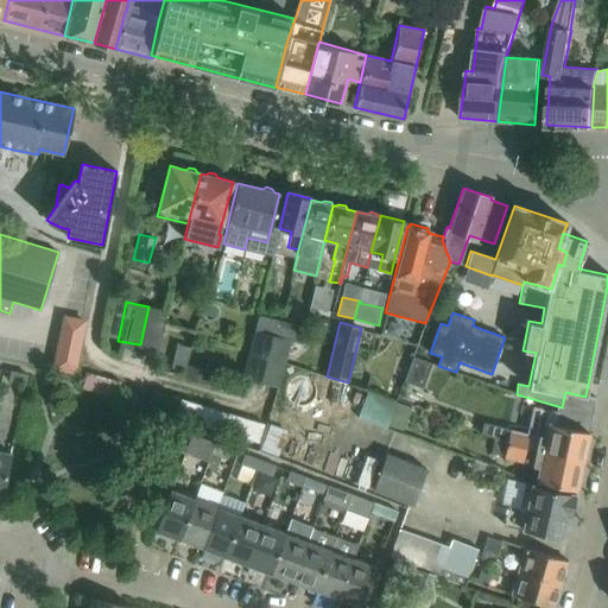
[(278,387),(291,340),(277,336),(254,330),(242,378),(278,387)]
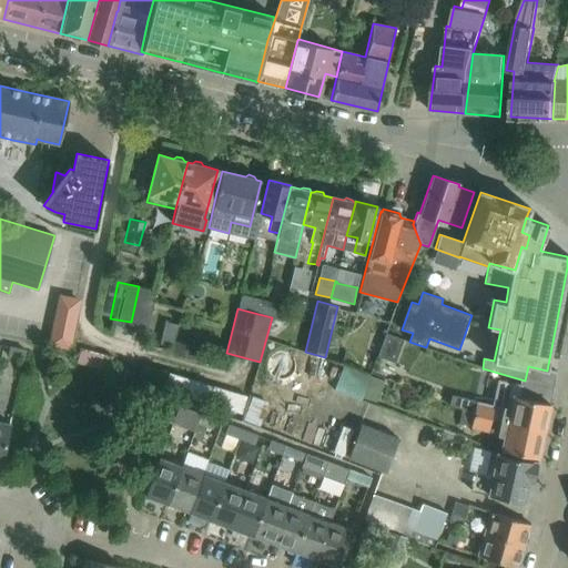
[(181,346),(182,326),(164,325),(163,345),(181,346)]
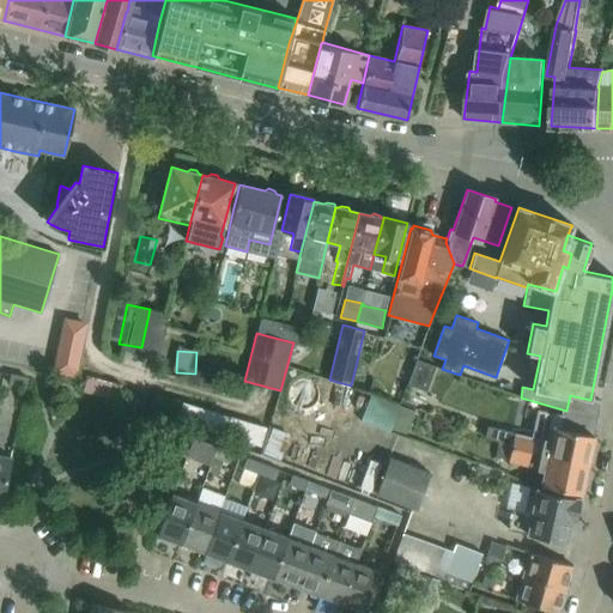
[(56,352),(55,369),(82,371),(83,354),(56,352)]
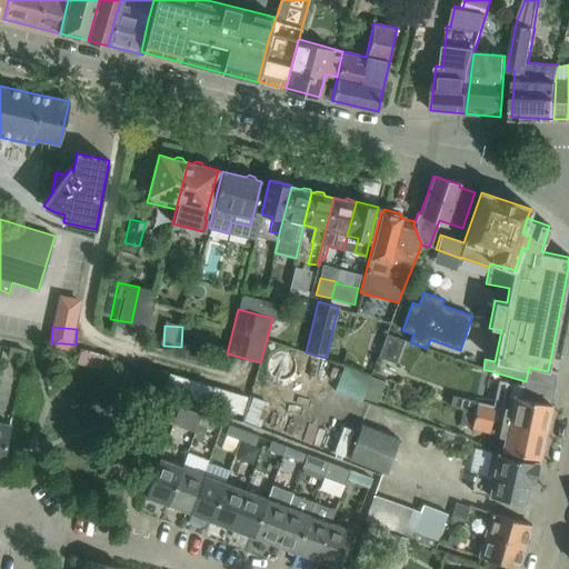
[(397,363),(405,340),(388,333),(379,357),(397,363)]
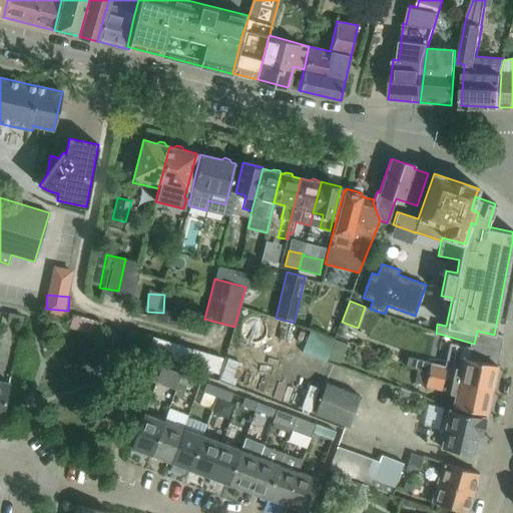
[(20,325),(22,317),(8,314),(6,322),(20,325)]
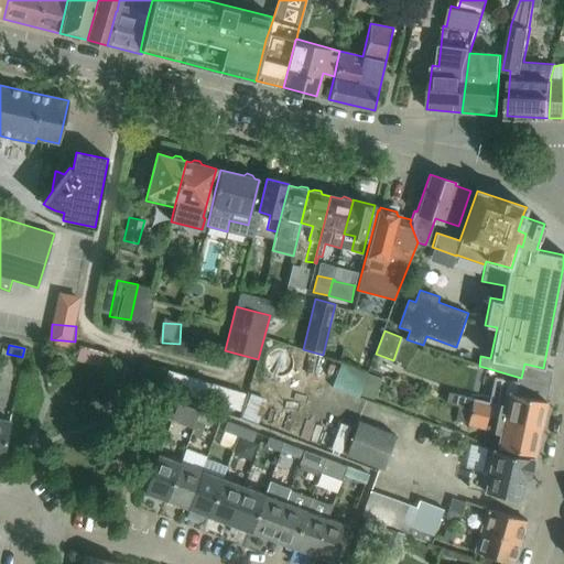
[(79,346),(76,357),(76,359),(106,368),(109,355),(79,346)]
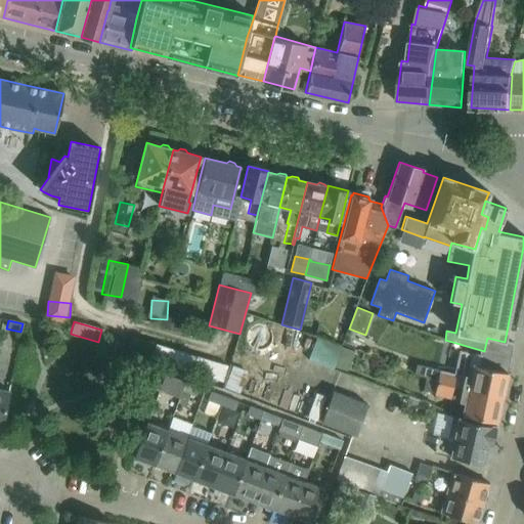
[(154,344),(151,344),(132,338),(129,351),(149,356),(154,344)]
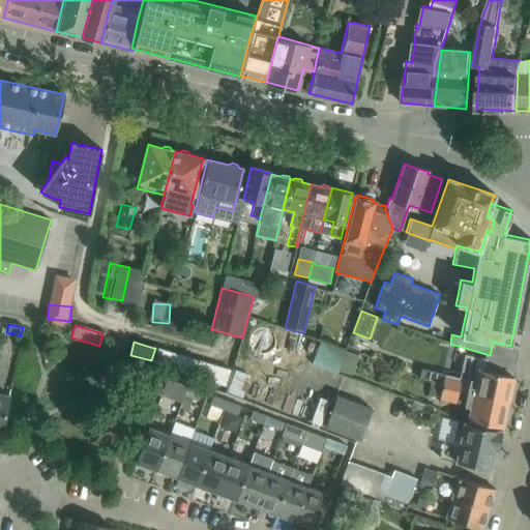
[(493,342),(490,355),(516,361),(519,348),(510,346),(493,342)]
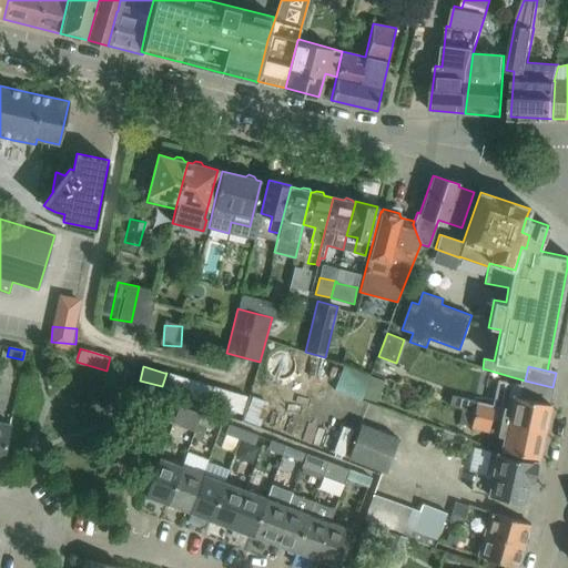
[(363,397),(369,377),(343,368),(335,391),(362,399),(363,397)]
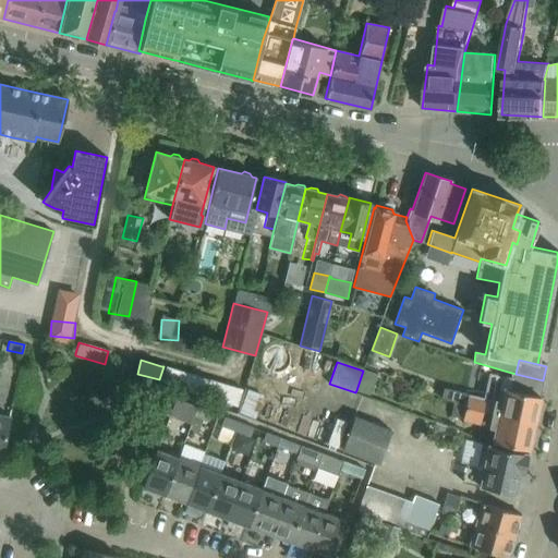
[(242,388),(166,366),(161,383),(238,405),(242,388)]
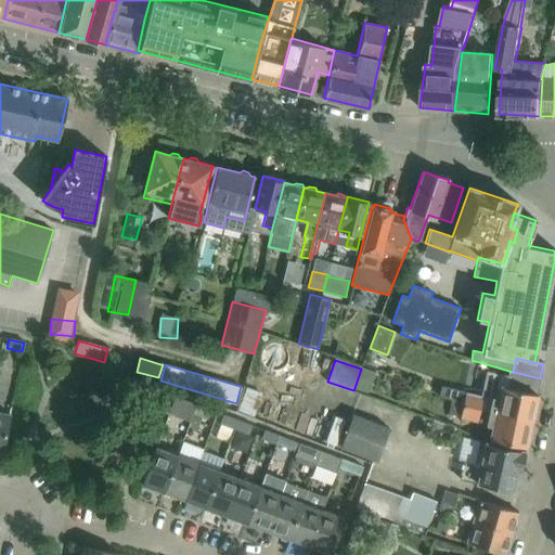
[(368,392),(374,373),(361,369),(355,388),(368,392)]
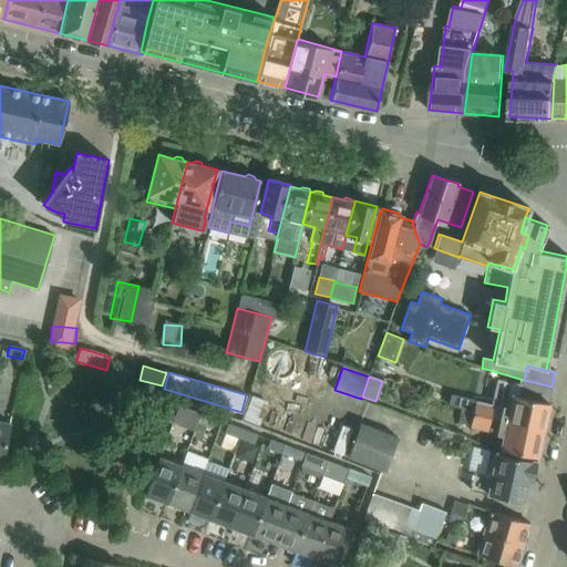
[(543,430),(552,387),(524,380),(519,380),(516,395),(512,394),(508,408),(452,395),(450,403),(462,409),(462,410),(490,418),(543,430)]
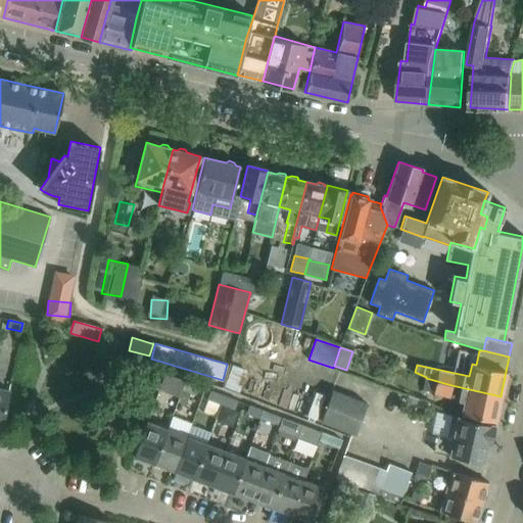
[(234,366),(226,386),(238,391),(246,370),(234,366)]
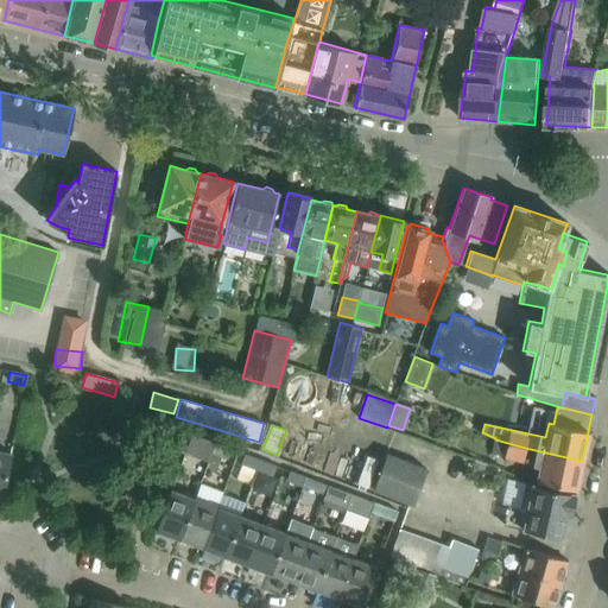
[(211,453),(214,443),(190,435),(183,454),(207,462),(211,453)]
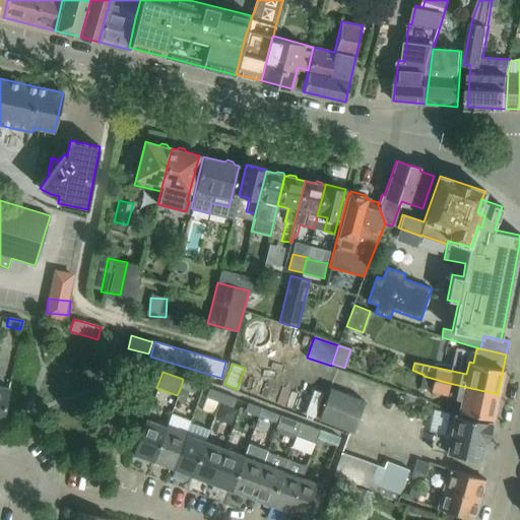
[(493,418),(498,394),(449,383),(424,376),(420,389),(431,391),(461,398),(459,411),(493,418)]
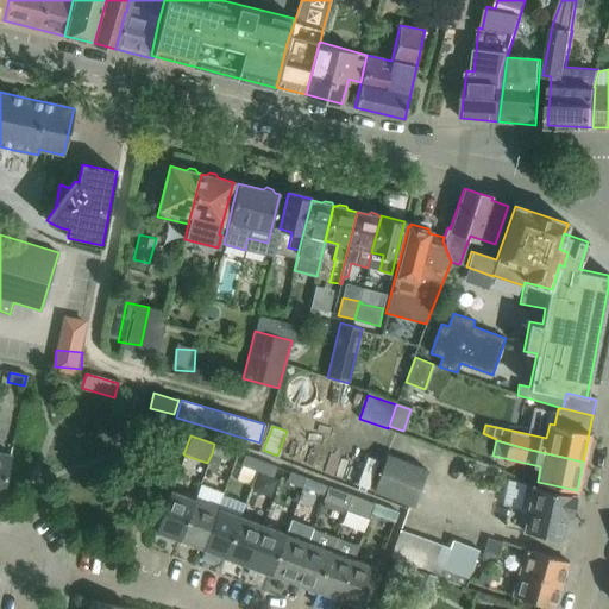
[(228,459),(231,451),(214,444),(212,453),(228,459)]
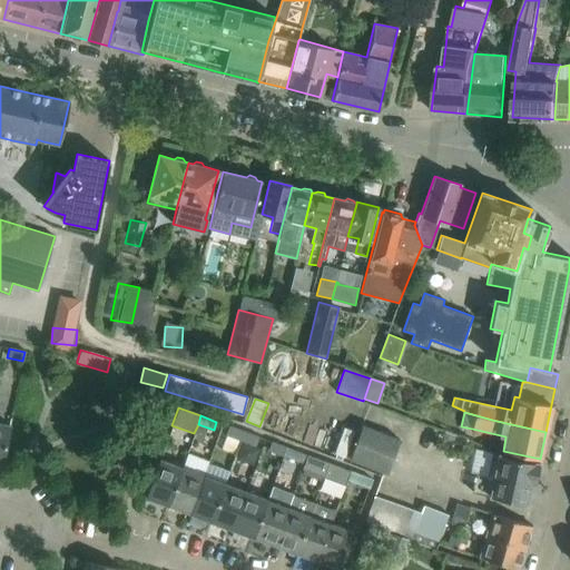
[(0,464),(1,465),(9,426),(0,423),(0,464)]
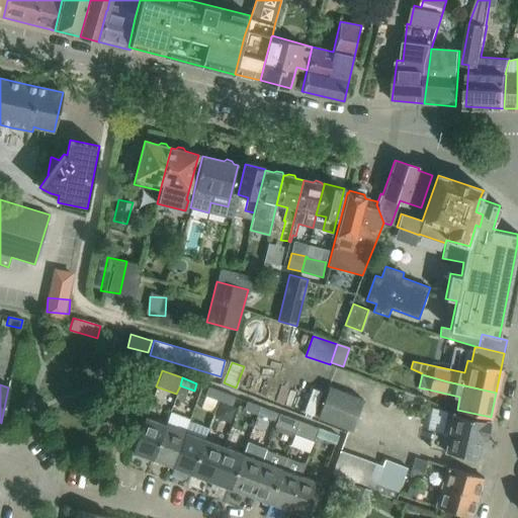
[(352,430),(363,400),(329,386),(317,417),(352,430)]
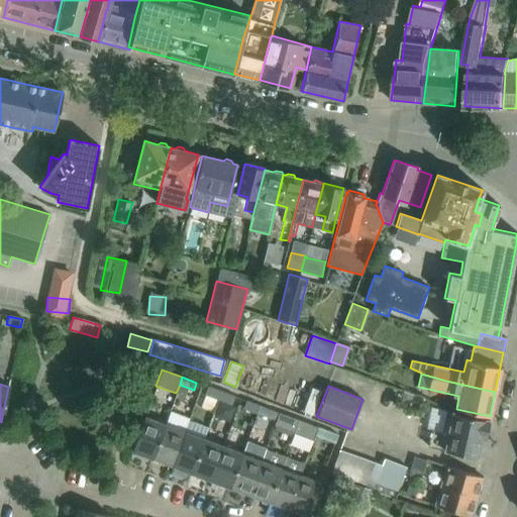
[(217,399),(220,391),(207,387),(205,394),(217,399)]
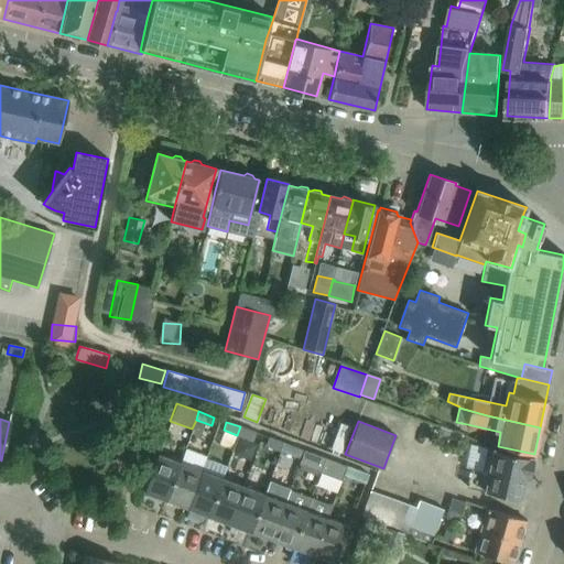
[(252,441),(256,433),(240,426),(237,435),(252,441)]
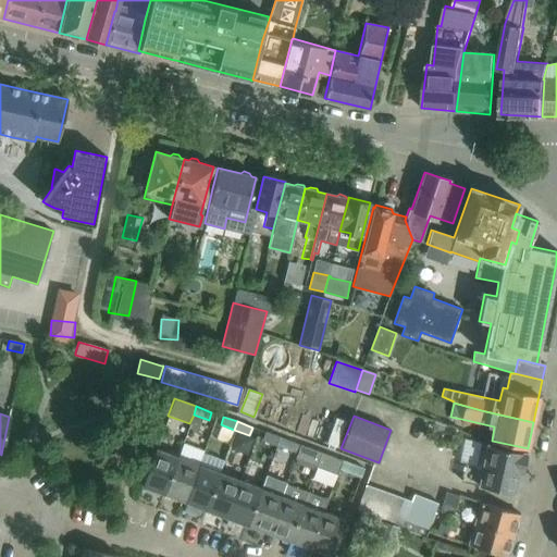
[(276,445),(280,437),(265,432),(262,440),(276,445)]
